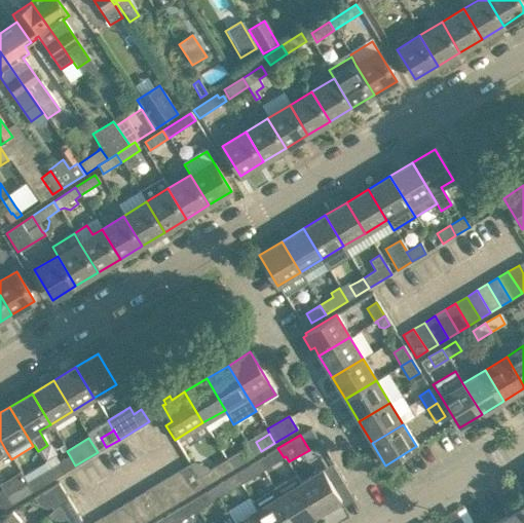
[(277,448),(256,461),(262,471),(284,457),(277,448)]
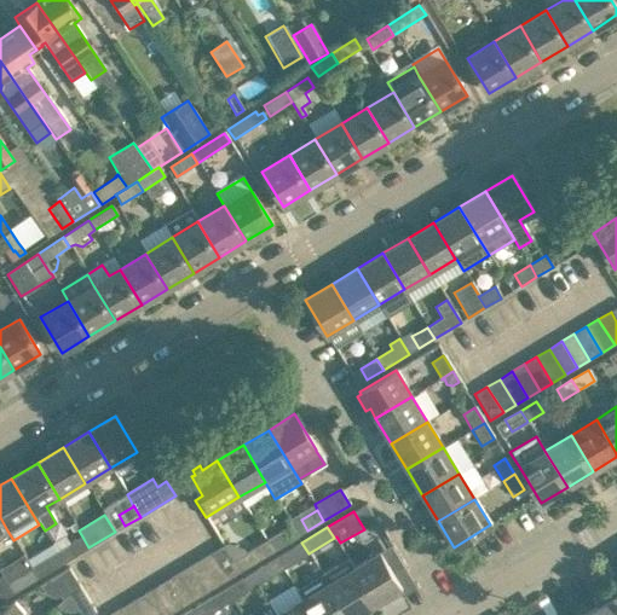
[(266,541),(272,552),(288,543),(281,532),(266,541)]
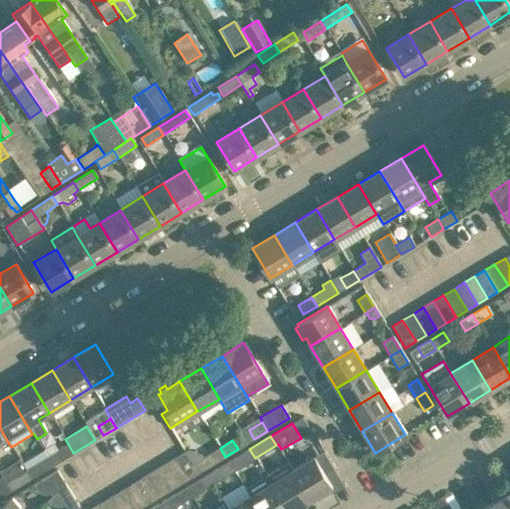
[(47,456),(46,457),(52,466),(73,453),(68,444),(55,452),(47,447),(43,449),(47,456)]
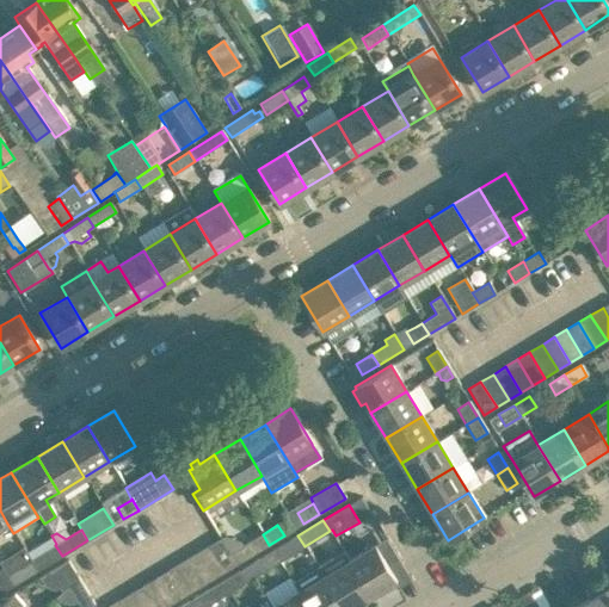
[(263,534),(228,555),(235,565),(269,545),(263,534)]
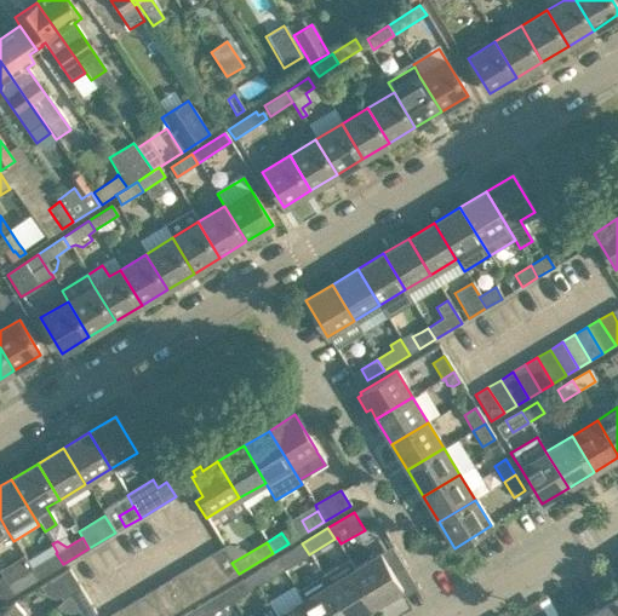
[(302,543),(276,559),(284,570),(309,554),(302,543)]
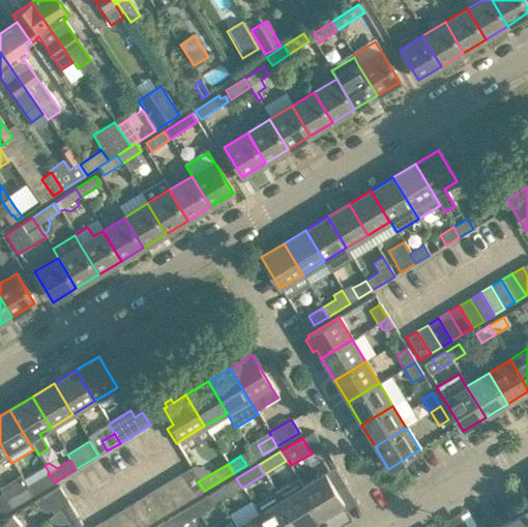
[(179,475),(193,498),(204,491),(198,481),(191,468),(179,475)]
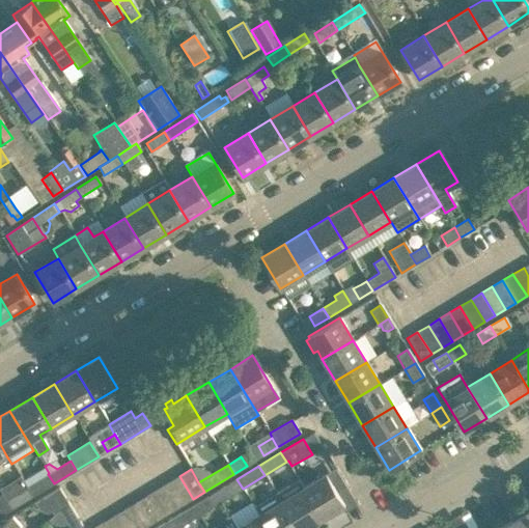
[(48,474),(26,488),(32,497),(54,483),(48,474)]
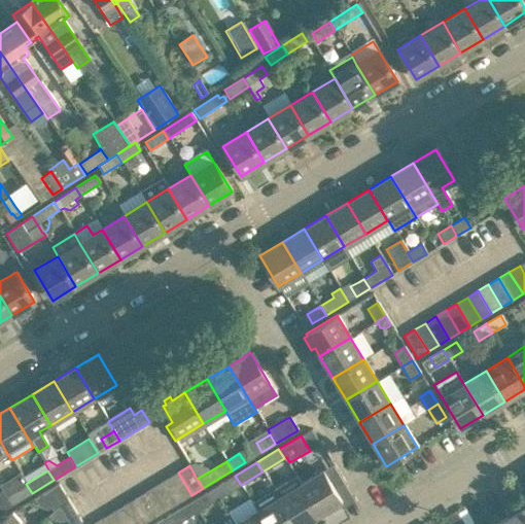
[(300,484),(318,515),(341,501),(322,470),(300,484)]
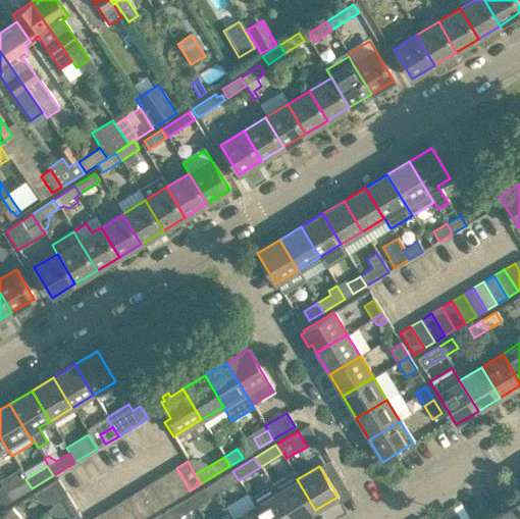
[(165,474),(179,497),(190,490),(176,468),(165,474)]
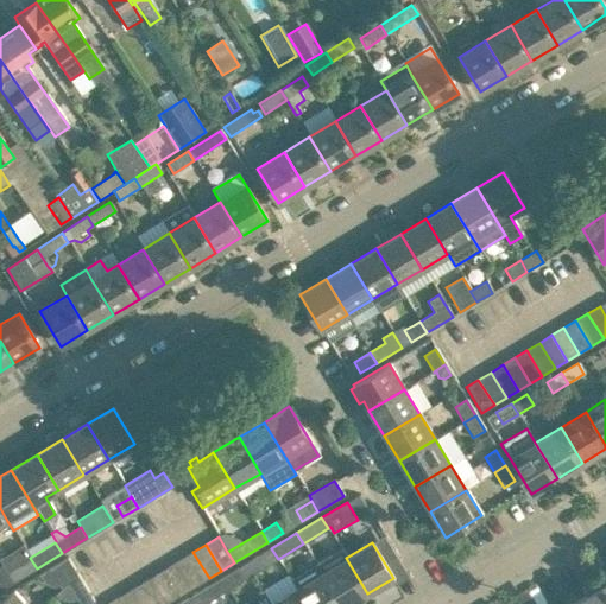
[(271,548),(246,564),(253,574),(278,559),(271,548)]
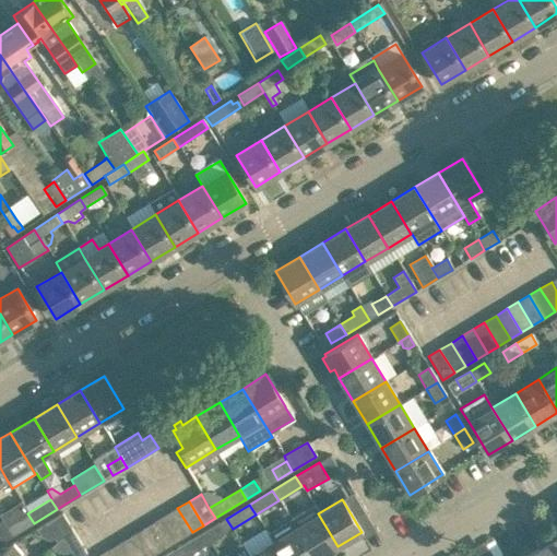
[(166,516),(180,540),(192,532),(177,508),(166,516)]
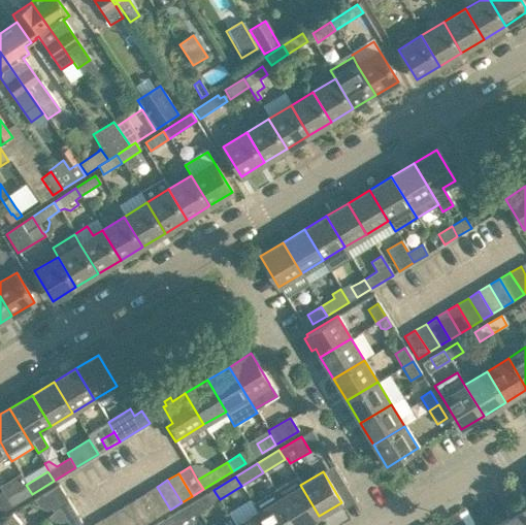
[(1,492),(10,507),(32,494),(26,485),(13,492),(8,484),(0,489),(2,492),(1,492)]
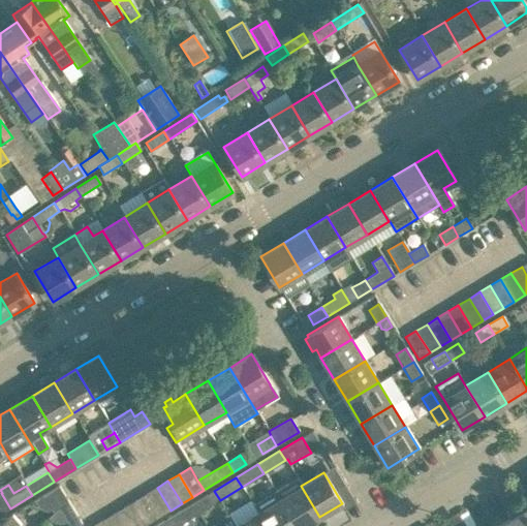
[(53,514),(58,509),(68,503),(58,486),(33,501),(37,507),(41,511),(47,513),(51,509),(53,514)]
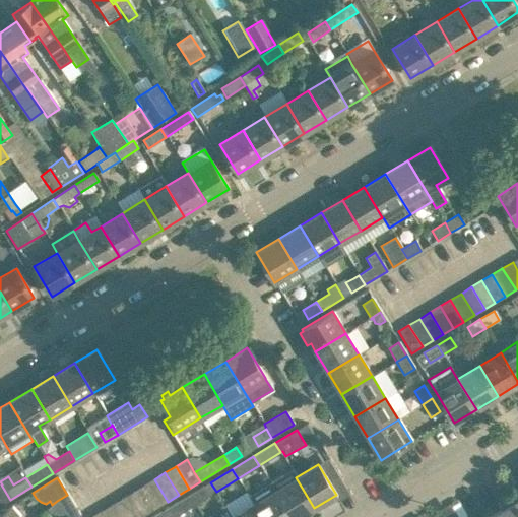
[(274,491),(289,516),(299,516),(314,508),(296,477),(274,491)]
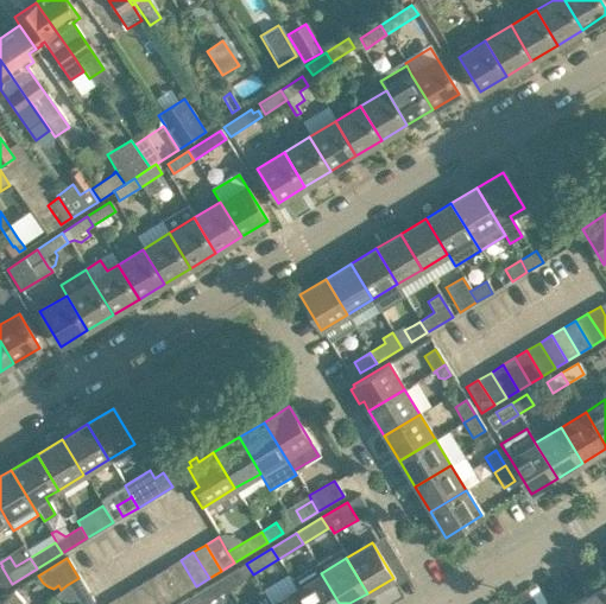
[(168,567),(183,593),(196,586),(181,560),(168,567)]
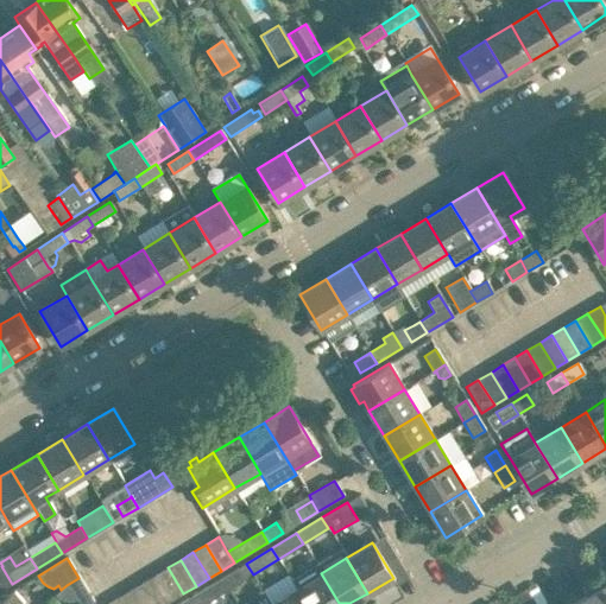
[(246,564),(221,579),(227,590),(253,574),(246,564)]
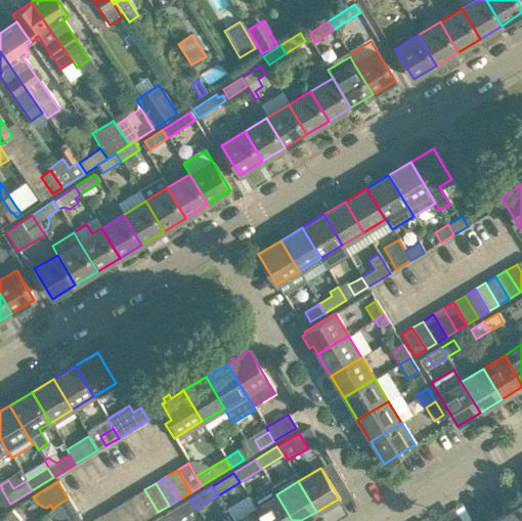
[(255,508),(262,520),(292,520),(276,494),(272,487),(250,501),(255,508)]
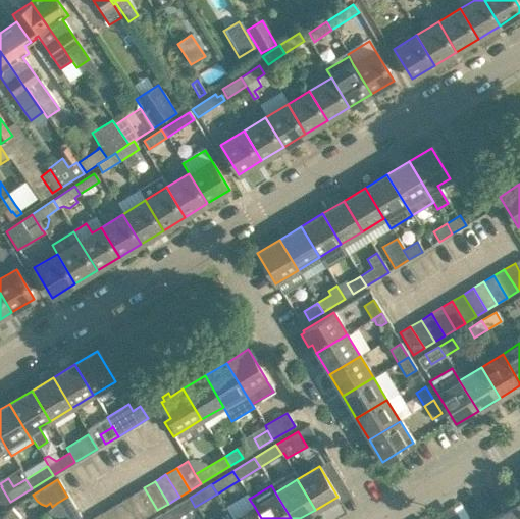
[(0,508),(10,502),(1,486),(0,486),(0,508)]
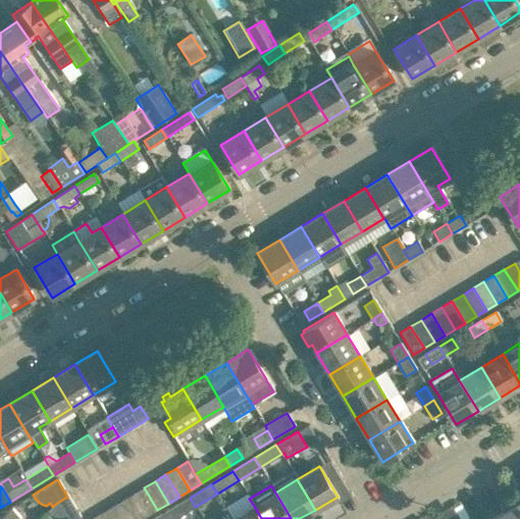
[(133,495),(146,517),(157,510),(144,487),(133,495)]
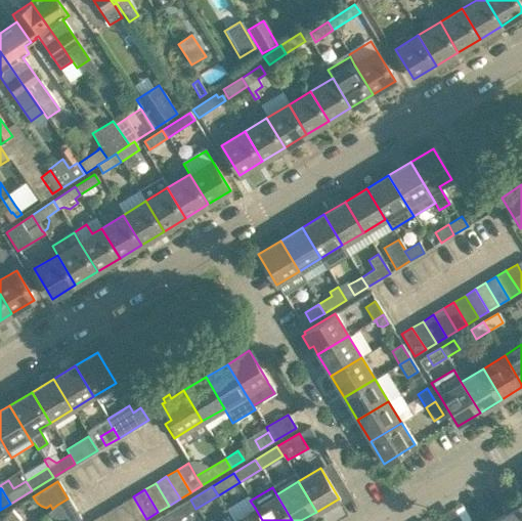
[(262,520),(255,508),(250,501),(247,495),(226,508),(234,520),(262,520)]
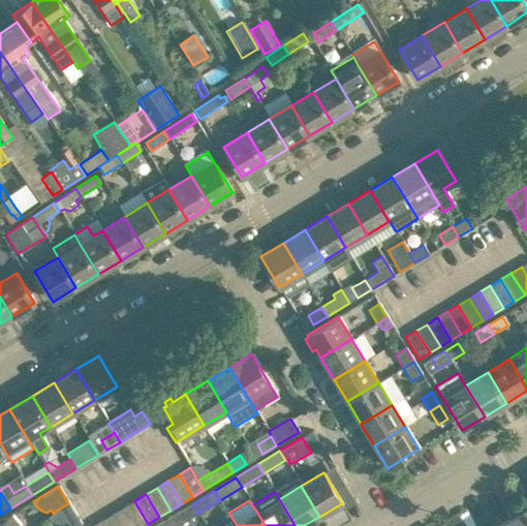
[(124,507),(134,525),(146,525),(148,524),(134,501),(124,507)]
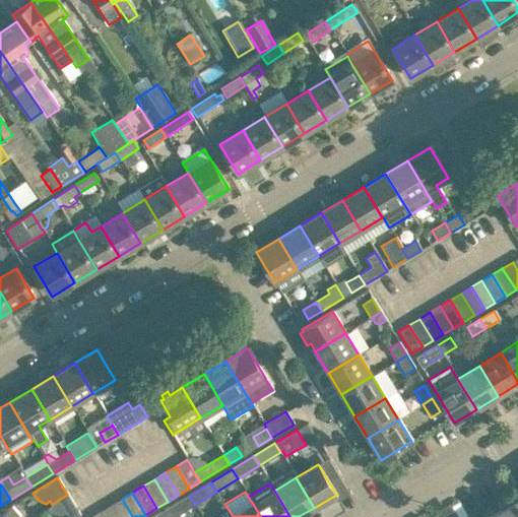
[(77,516),(79,515),(67,495),(57,501),(67,516),(77,516)]
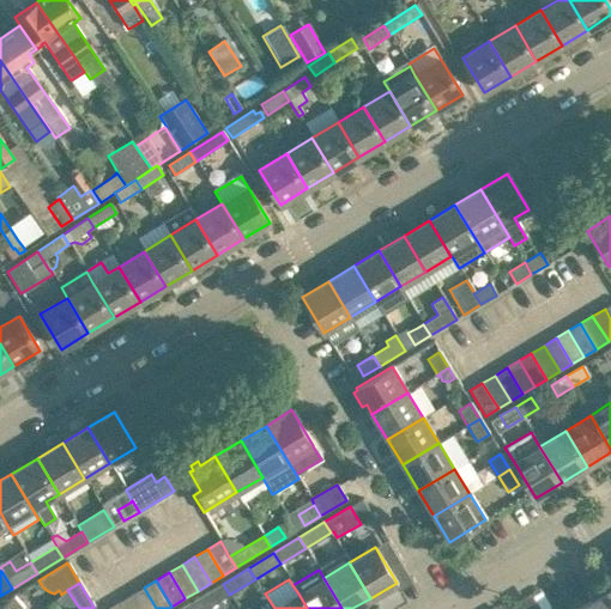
[(223,584),(198,598),(203,608),(207,608),(229,595),(223,584)]
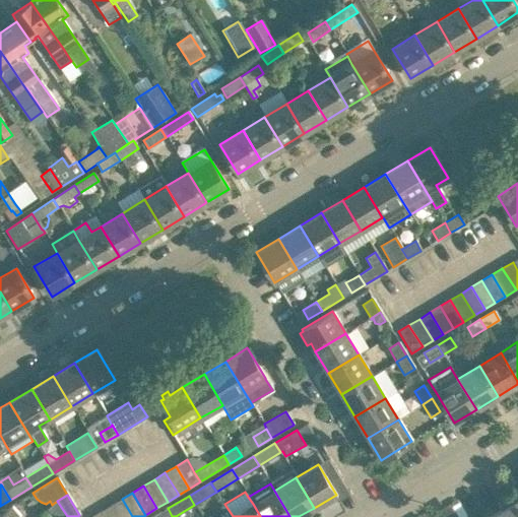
[(496,504),(503,516),(517,516),(517,501),(516,499),(510,503),(507,497),(496,504)]
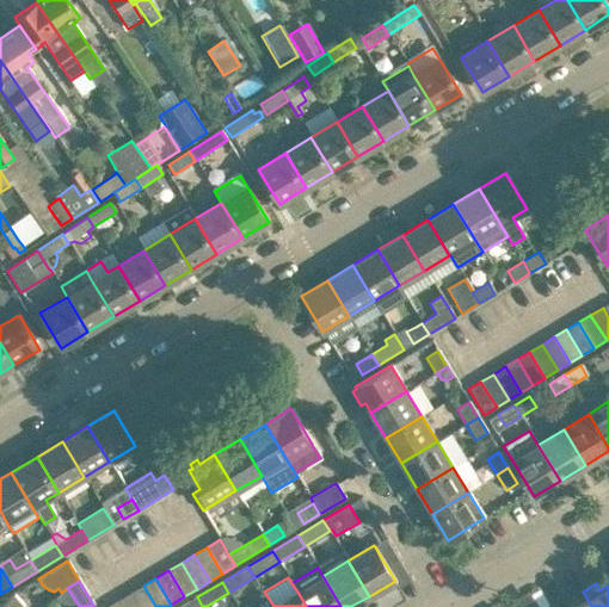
[(130,594),(137,606),(155,606),(143,586),(130,594)]
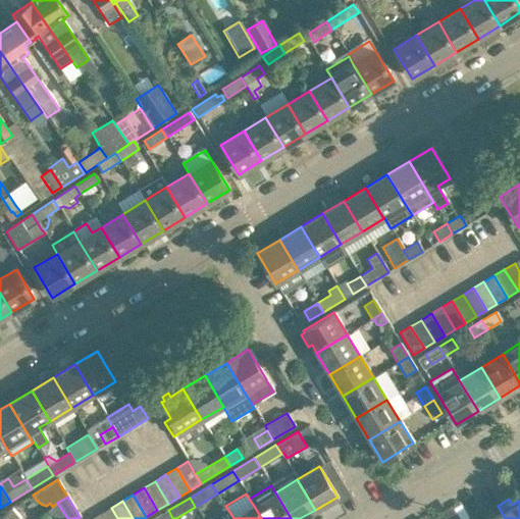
[(505,518),(498,506),(487,512),(490,518),(505,518)]
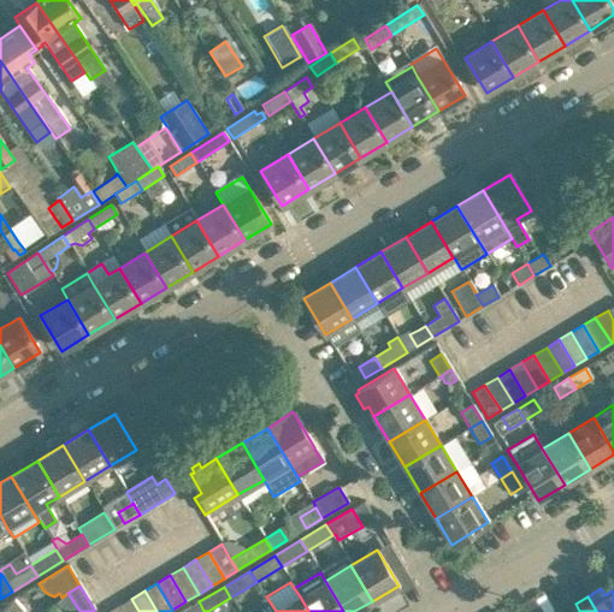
[(23,611),(13,599),(0,610),(0,611),(23,611)]
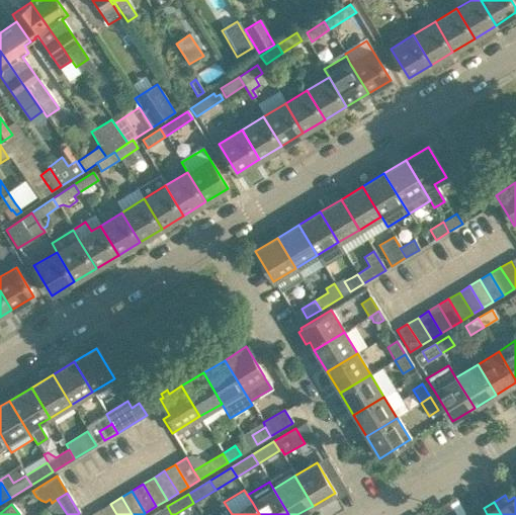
[(99,510),(101,514),(116,514),(110,504),(99,510)]
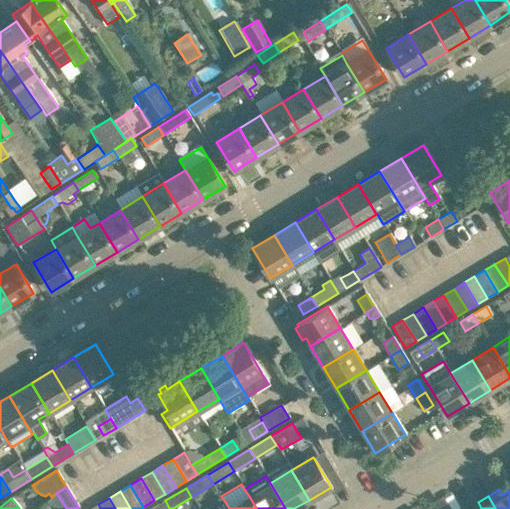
[(165,500),(150,508),(169,508),(165,500)]
